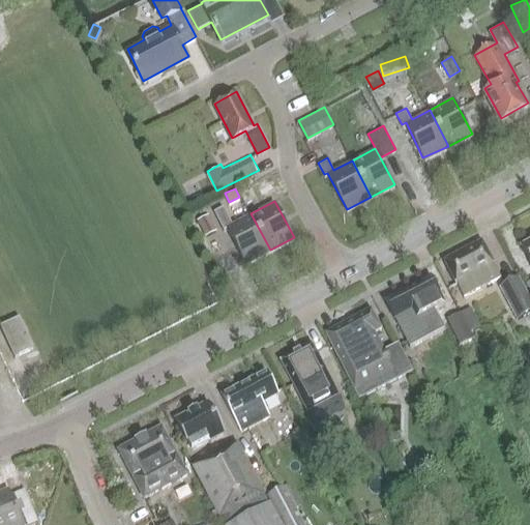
[(228,226),(246,262),(270,250),(251,213),(233,223),(224,204),(213,208),(217,216),(224,228),(228,226)]
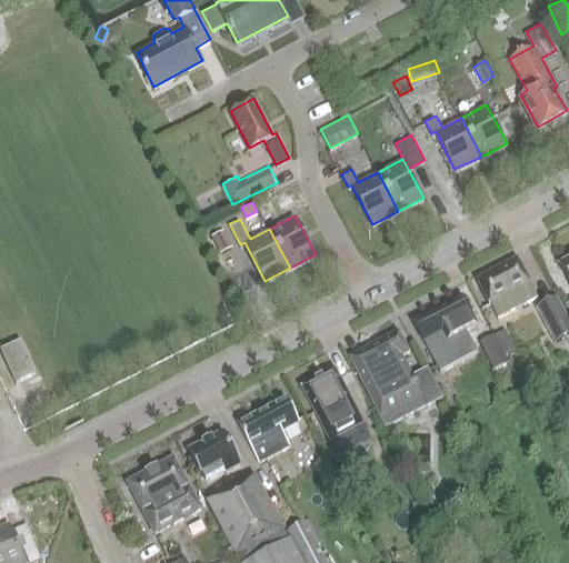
[(211,232),(221,250),(235,243),(225,225),(211,232)]
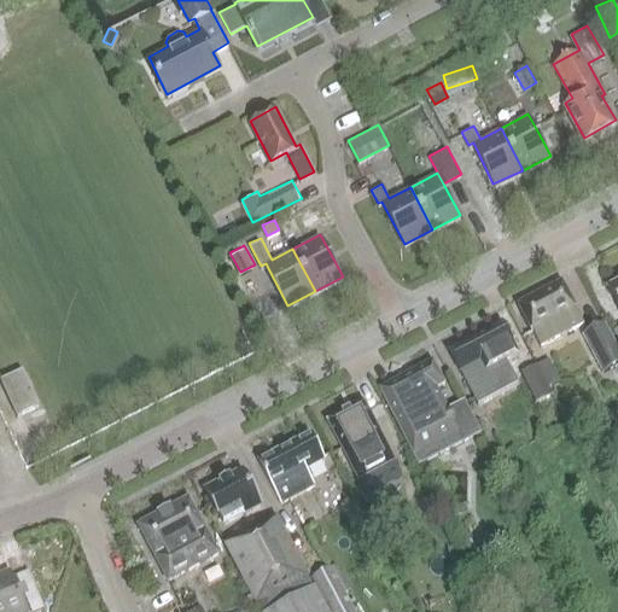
[(617,277),(607,283),(617,303),(617,277)]
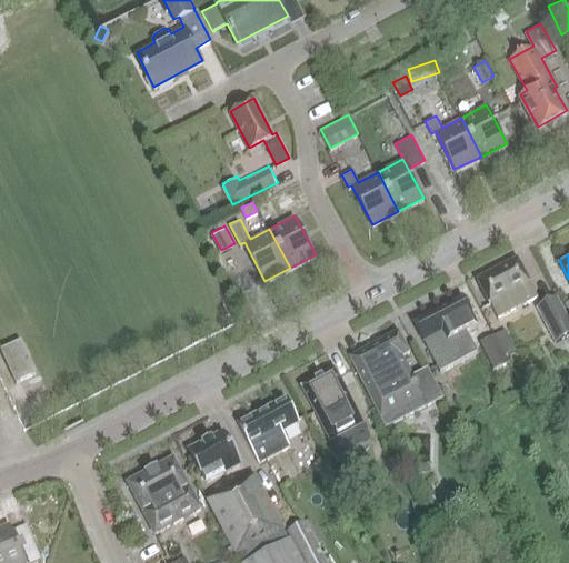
[(477,277),(489,301),(497,315),(538,294),(535,288),(518,255),(477,277)]
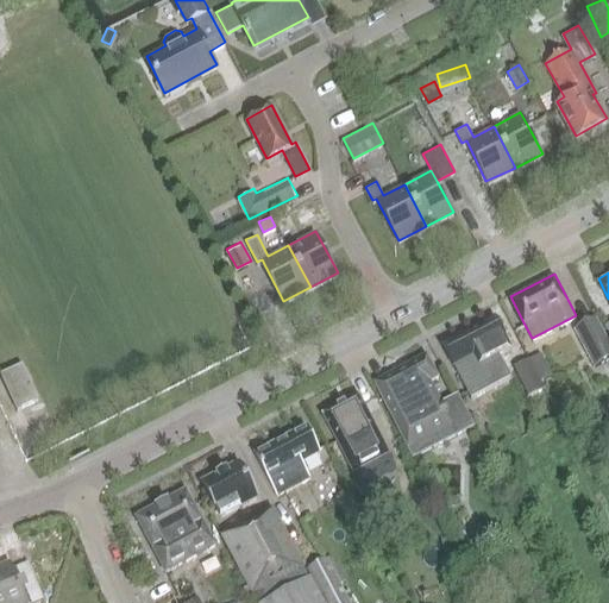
[(453,362),(462,377),(471,395),(510,374),(497,351),(509,345),(495,314),(469,328),(444,341),(454,362),(453,362)]
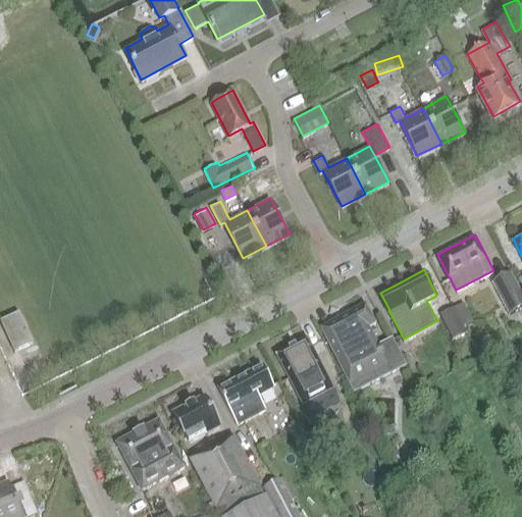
[(521,292),(512,273),(511,269),(491,279),(509,312),(521,305),(521,292)]
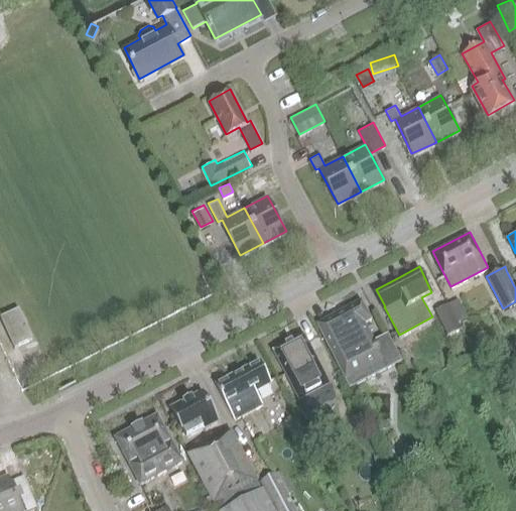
[(331,348),(332,348),(347,378),(353,375),(355,380),(400,357),(388,333),(374,340),(364,322),(371,317),(361,299),(317,323),(331,348)]
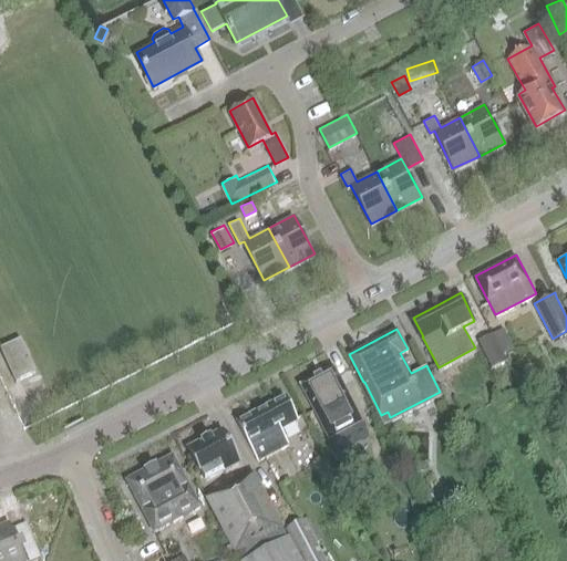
[(480,339),(494,365),(507,359),(493,331),(480,339)]
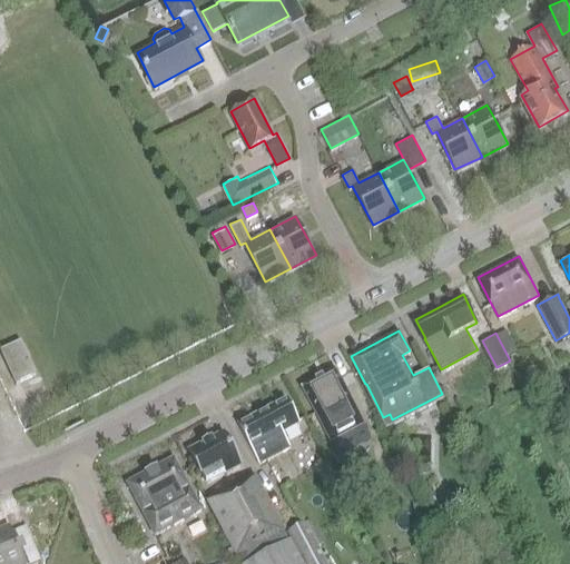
[(16,381),(36,372),(21,339),(1,348),(16,381)]
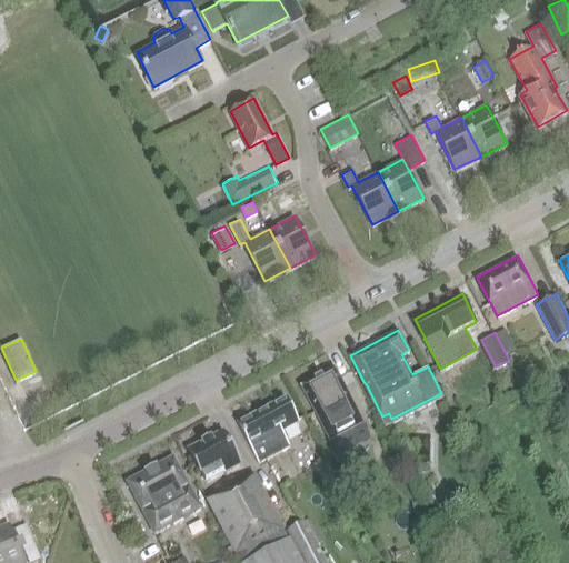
[(331,438),(351,428),(363,421),(336,367),(302,384),(331,438)]
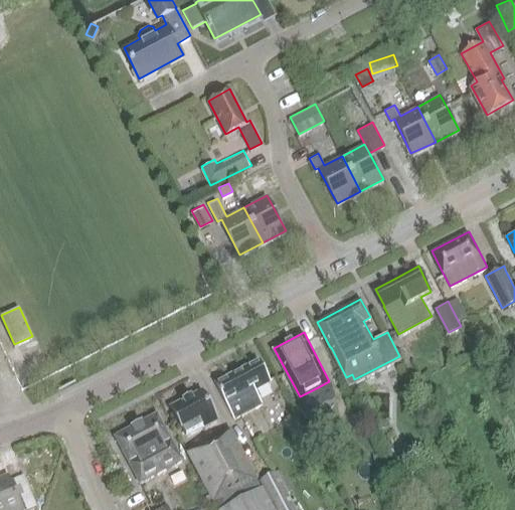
[(271,380),(259,358),(215,381),(233,416),(255,405),(263,401),(255,388),(271,380)]
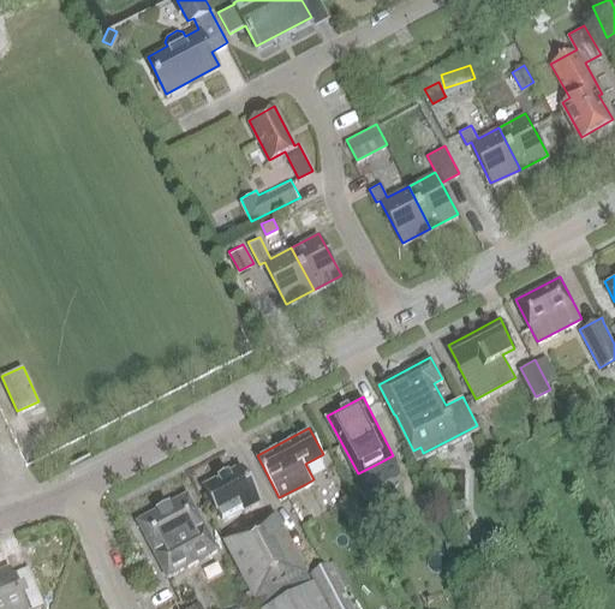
[(260,500),(240,465),(204,483),(224,519),(260,500)]
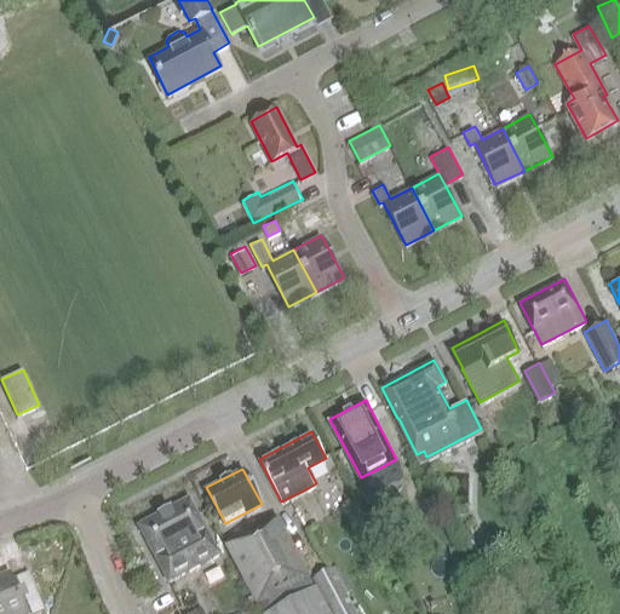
[(139,523),(161,564),(168,579),(219,552),(189,497),(139,523)]
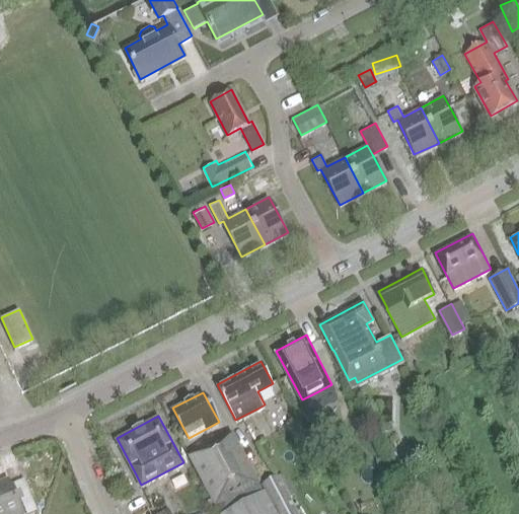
[(275,513),(264,492),(256,478),(242,450),(233,434),(220,441),(219,439),(190,454),(200,475),(214,501),(220,513),(275,513)]
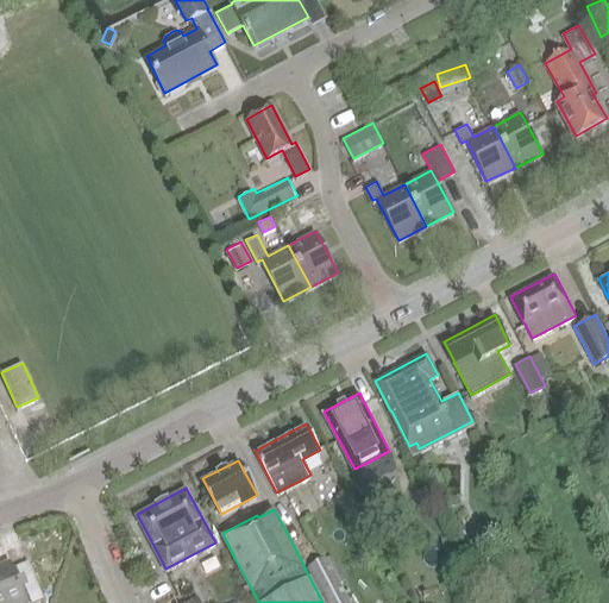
[(460,517),(449,523),(454,535),(466,529),(460,517)]
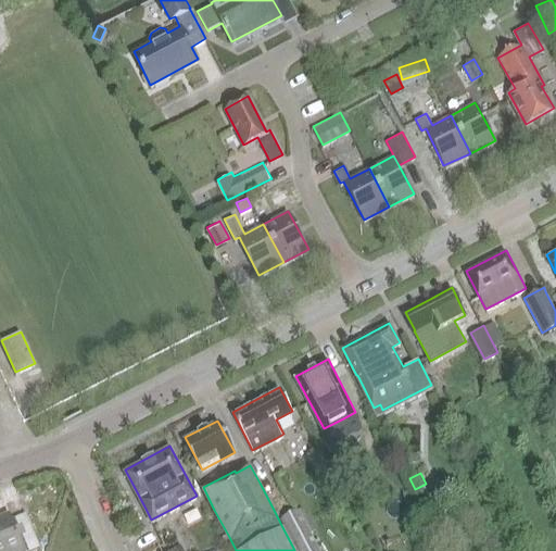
[(280,517),(298,550),(321,550),(299,506),(280,517)]
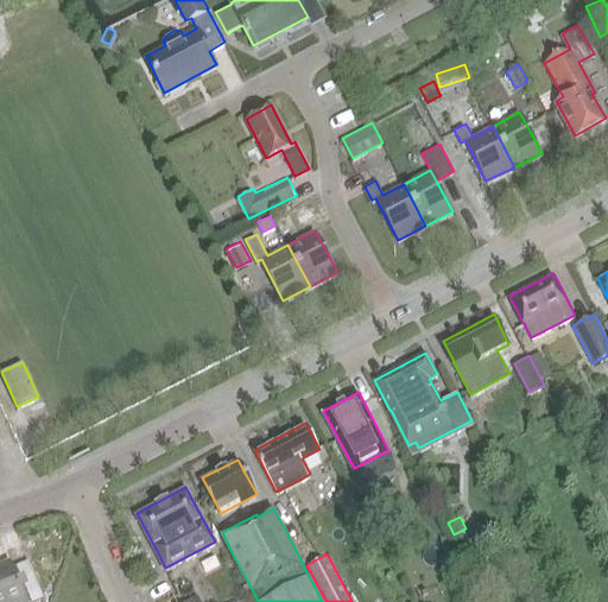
[(0,601),(30,601),(29,597),(42,593),(27,558),(12,564),(10,557),(0,559),(0,601)]
